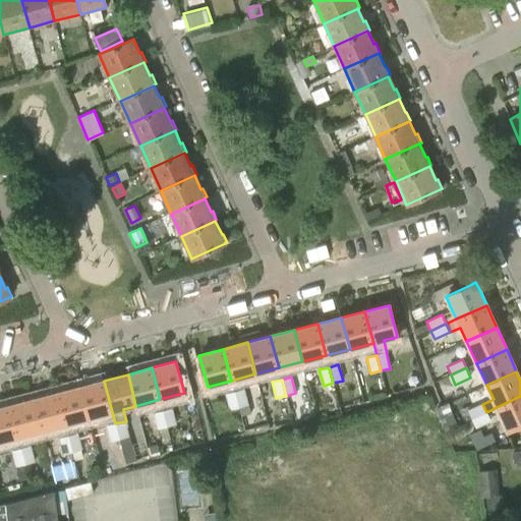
[(79,387),(89,418),(112,412),(104,381),(79,387)]
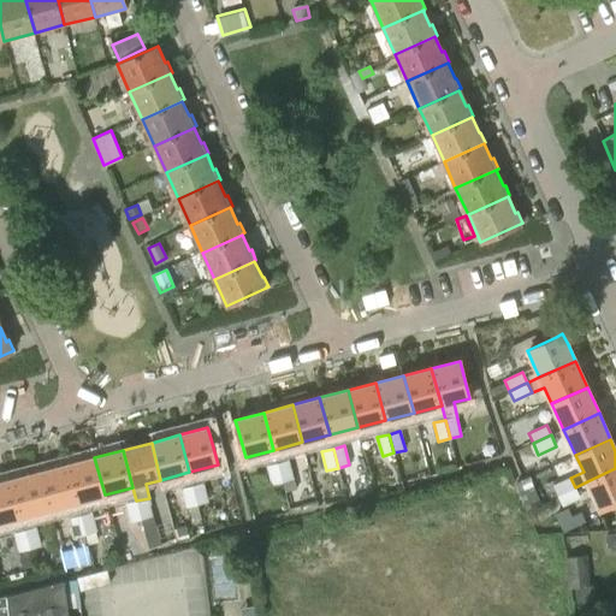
[(105,495),(94,457),(66,465),(77,502),(105,495)]
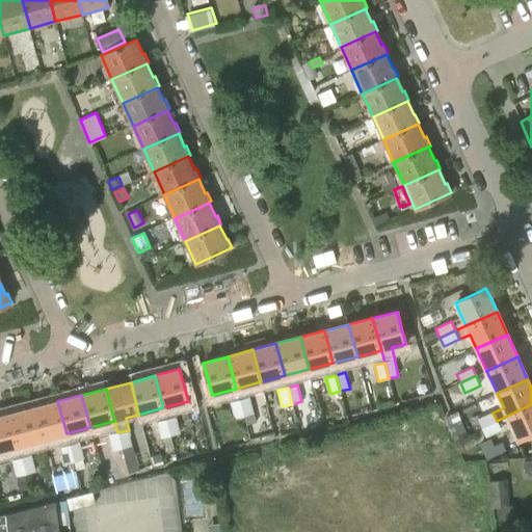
[(249,398),(240,400),(244,417),(254,415),(249,398)]
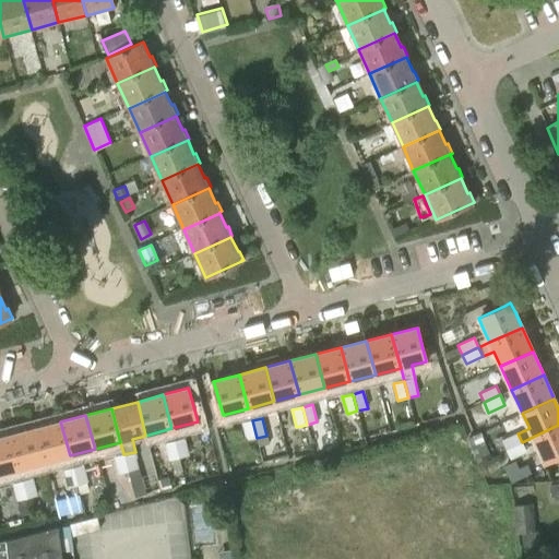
[(246,441),(257,438),(252,420),(241,424),(246,441)]
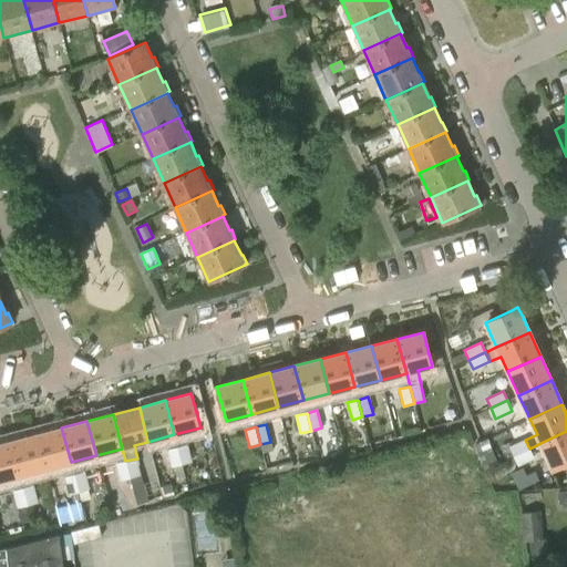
[(71,462),(61,428),(35,434),(45,468),(49,482),(63,477),(73,475),(74,475),(71,462)]
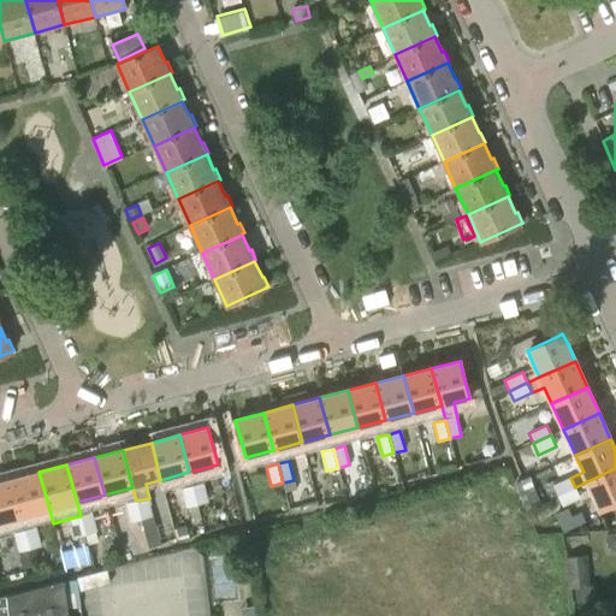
[(608,505),(615,501),(615,468),(587,481),(599,509),(608,505)]
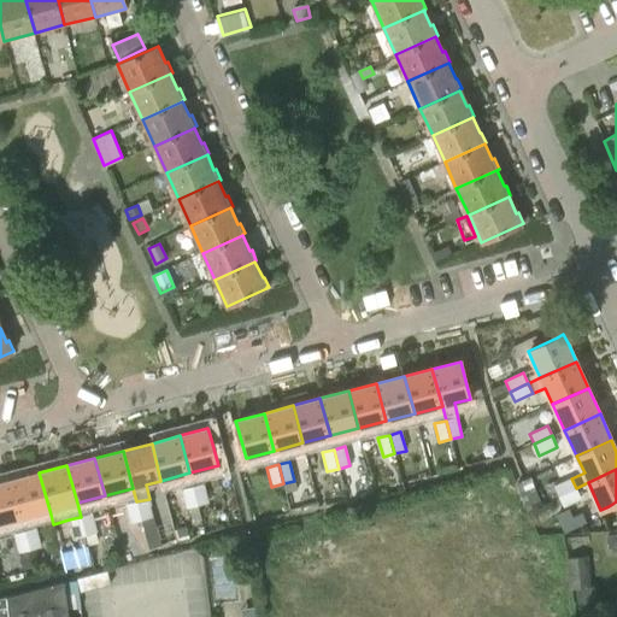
[(11,481),(21,517),(50,510),(39,472),(11,481)]
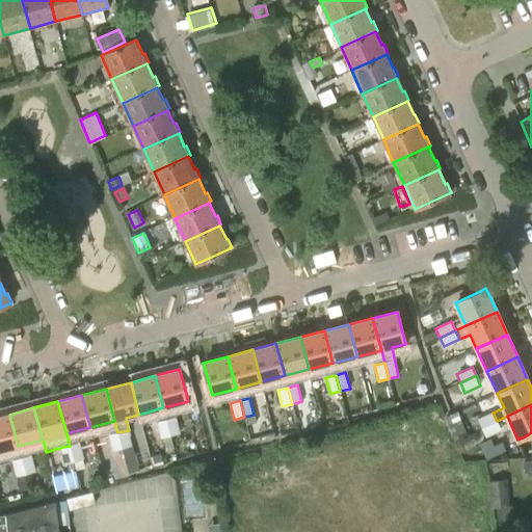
[(497,421),(493,413),(477,420),(481,428),(497,421)]
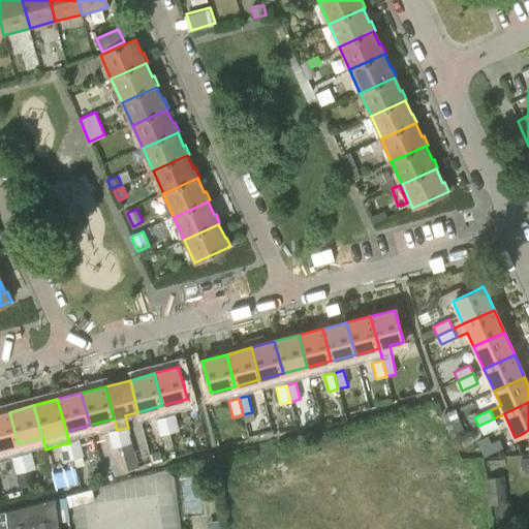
[(0,447),(18,443),(9,412),(0,413),(0,447)]
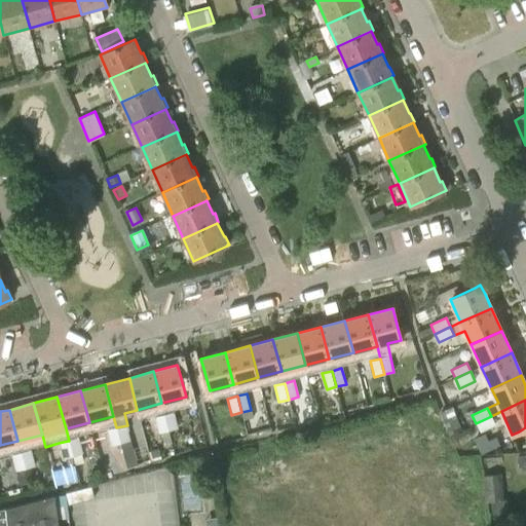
[(174,413),(165,415),(170,430),(178,428),(174,413)]
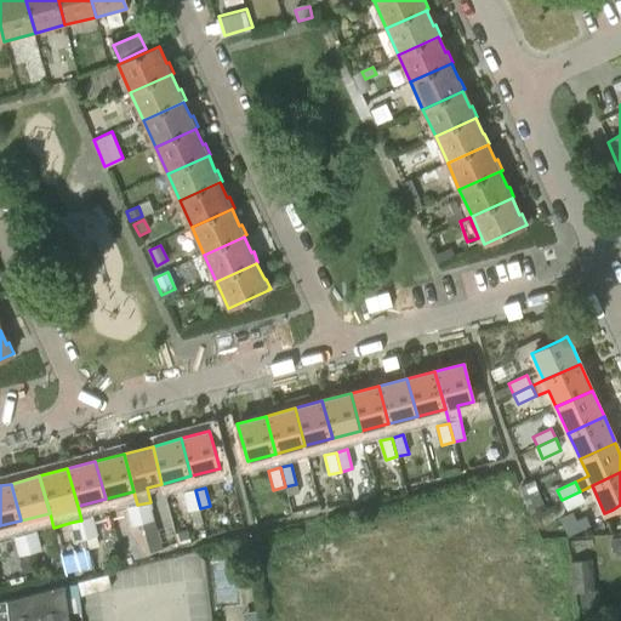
[(187,512),(200,508),(195,490),(182,494),(187,512)]
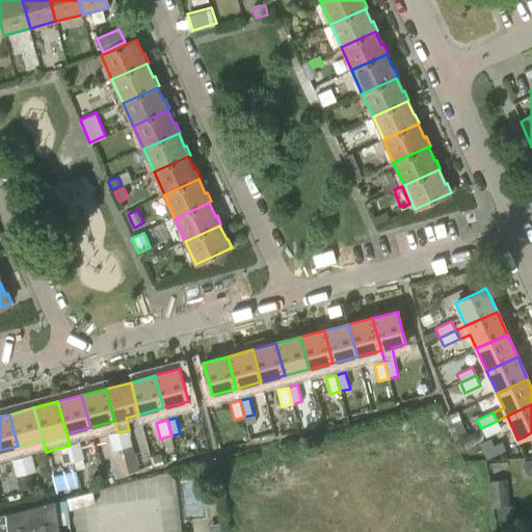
[(501,430),(497,421),(481,428),(485,437),(501,430)]
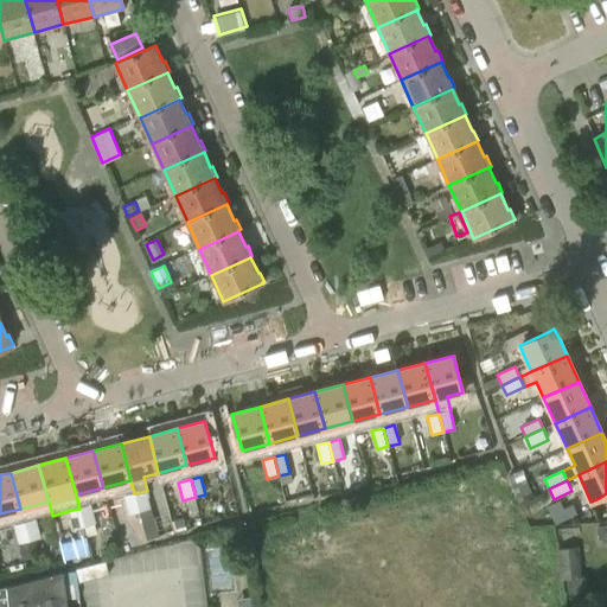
[(134,494),(139,512),(147,541),(159,538),(146,491),(135,494),(134,494)]
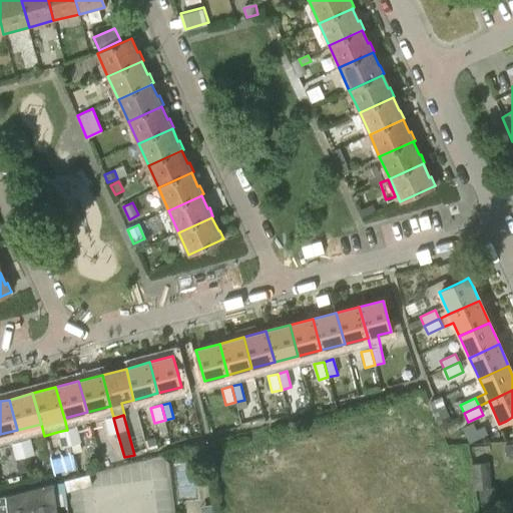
[(117,433),(113,418),(103,421),(107,436),(117,433)]
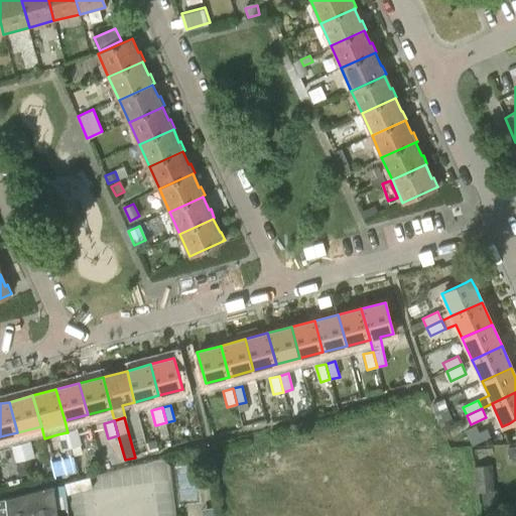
[(479,432),(475,425),(465,430),(472,445),(490,437),(487,428),(479,432)]
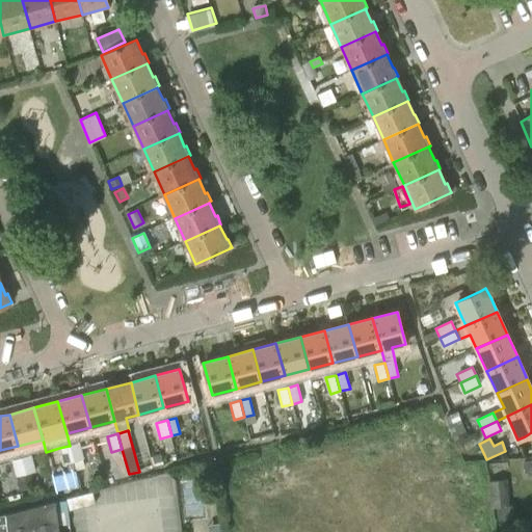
[(70,446),(69,446),(74,461),(83,459),(78,443),(70,445),(70,446)]
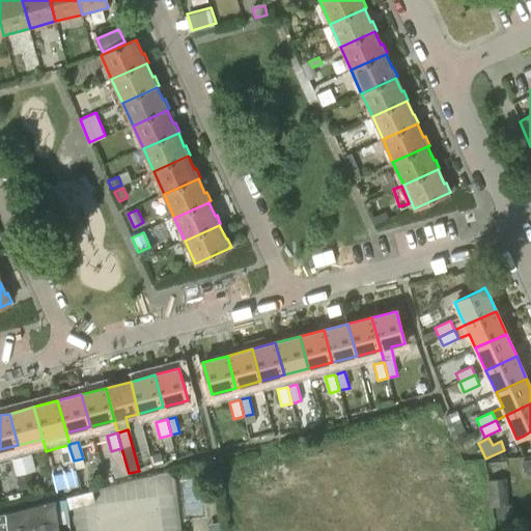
[(74,460),(68,445),(59,447),(63,464),(74,460)]
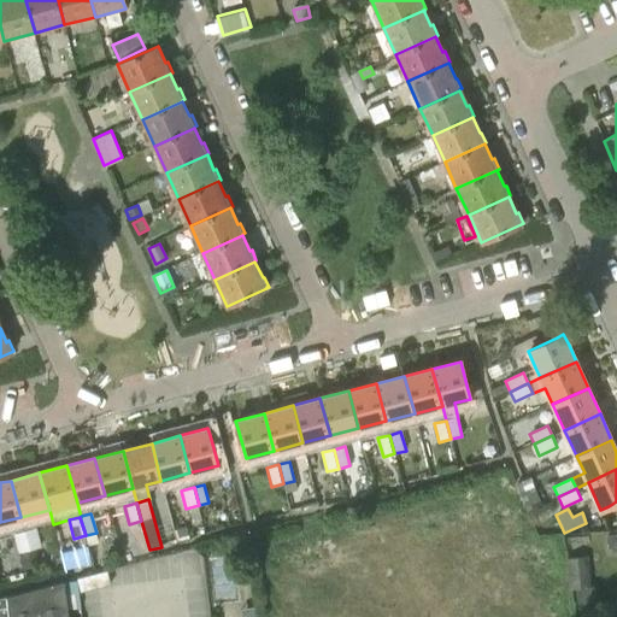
[(186,527),(175,529),(177,540),(188,538),(186,527)]
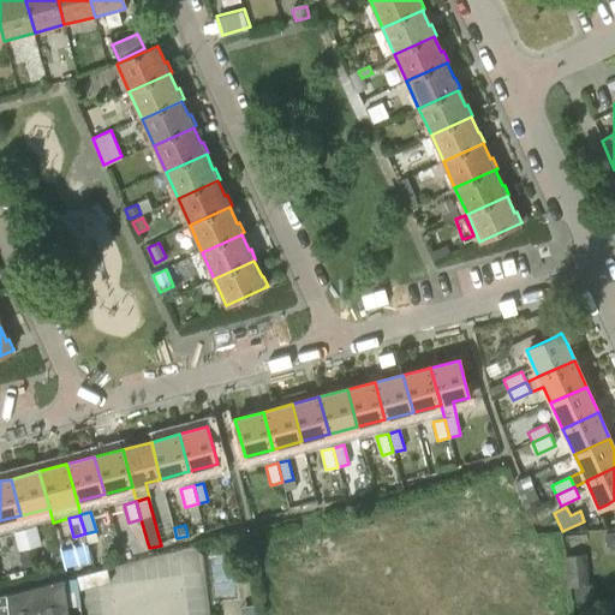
[(24,530),(30,549),(41,545),(35,526),(27,530),(24,530)]
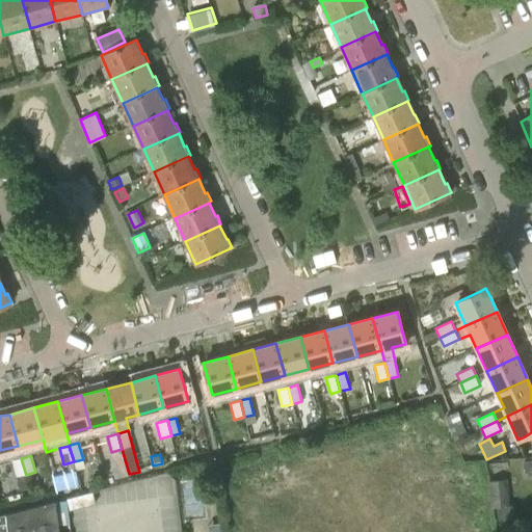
[(26,475),(21,458),(11,461),(16,477),(26,475)]
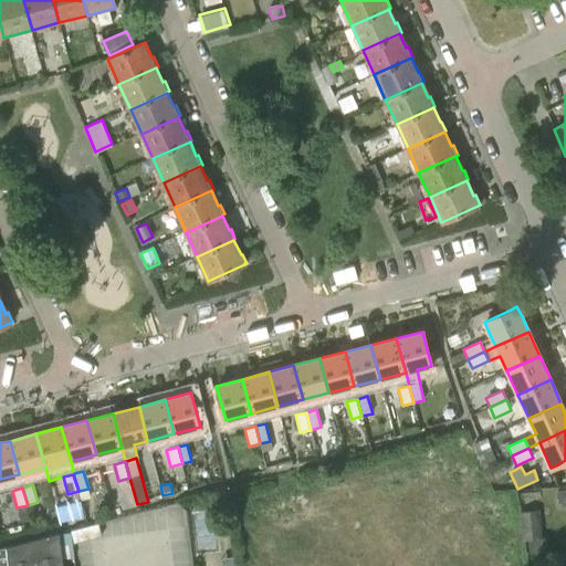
[(565,491),(556,492),(556,500),(563,504),(565,504),(565,491)]
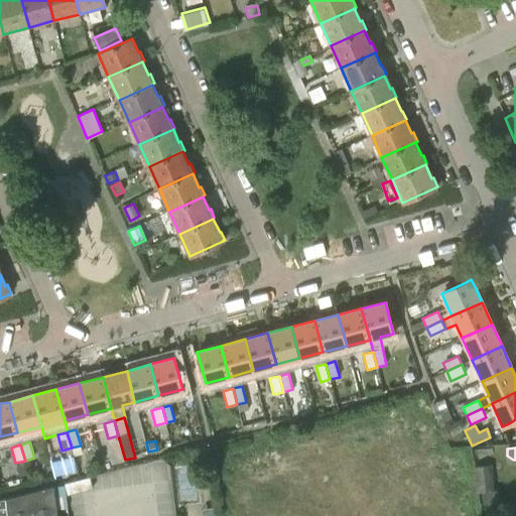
[(191,465),(173,466),(175,502),(195,501),(191,465)]
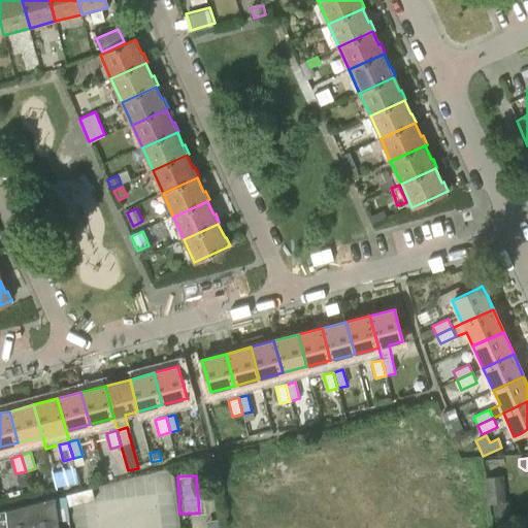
[(503,477),(484,480),(487,505),(506,503),(503,477)]
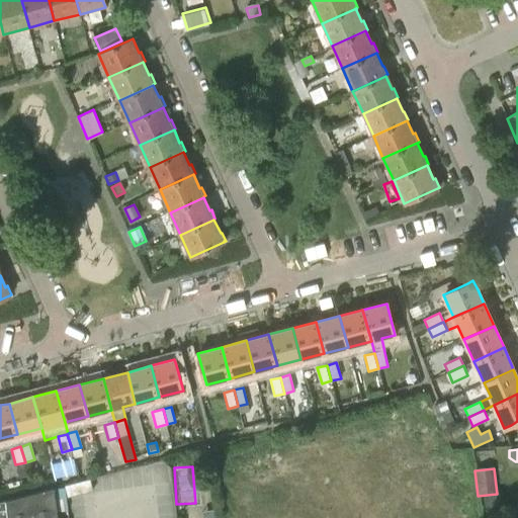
[(89,480),(77,483),(64,486),(67,498),(79,495),(92,492),(89,480)]
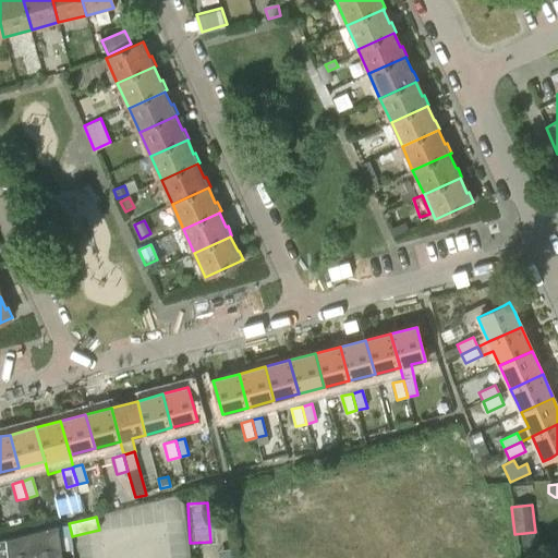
[(0,557),(60,557),(56,526),(0,541),(0,557)]
